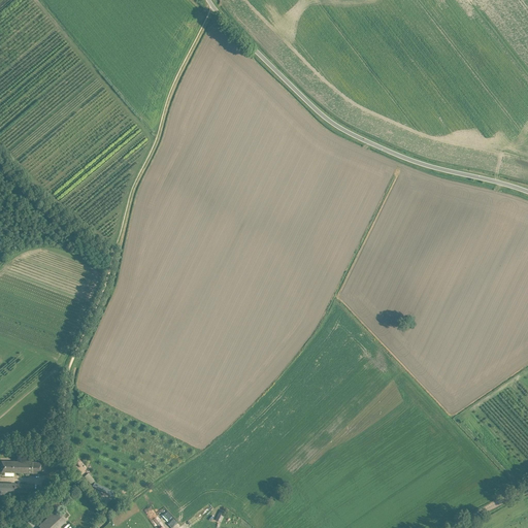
[(30,459),(26,459),(22,459),(21,462),(14,462),(13,472),(33,473),(33,474),(36,474),(41,474),(41,462),(30,462),(30,459)]
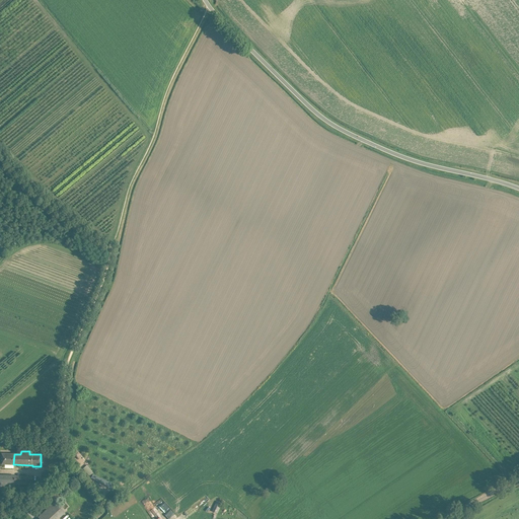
[(13,464),(14,454),(2,453),(1,464),(5,464),(13,464)]
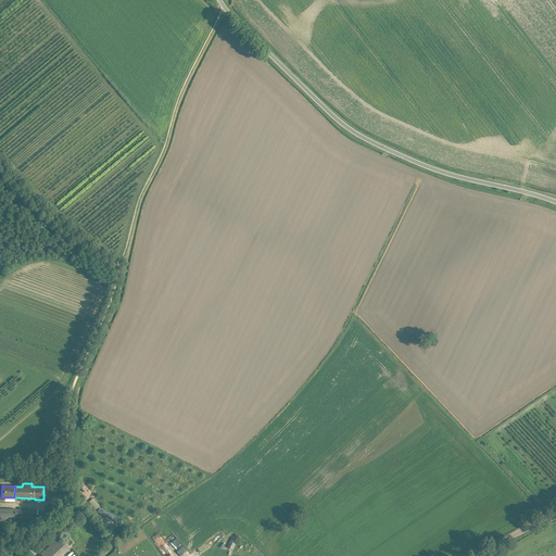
[(93,497),(88,502),(96,510),(100,506),(93,497)]
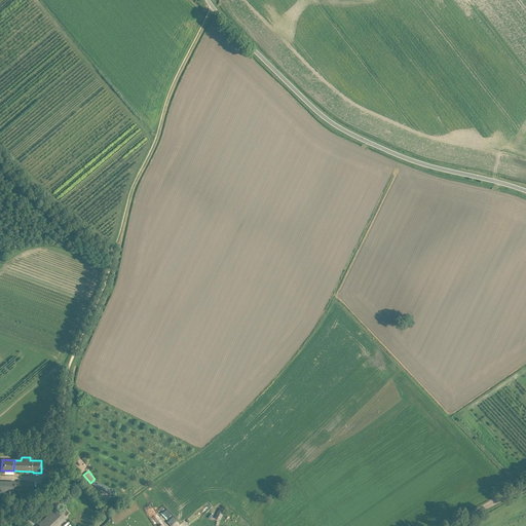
[(12,482),(5,482),(0,482),(0,485),(0,493),(12,494),(12,482)]
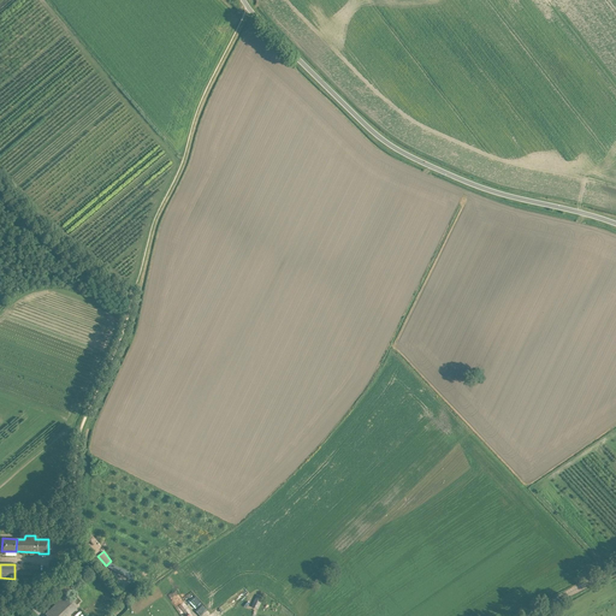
[(258,593),(252,606),(254,608),(258,609),(262,596),(258,593)]
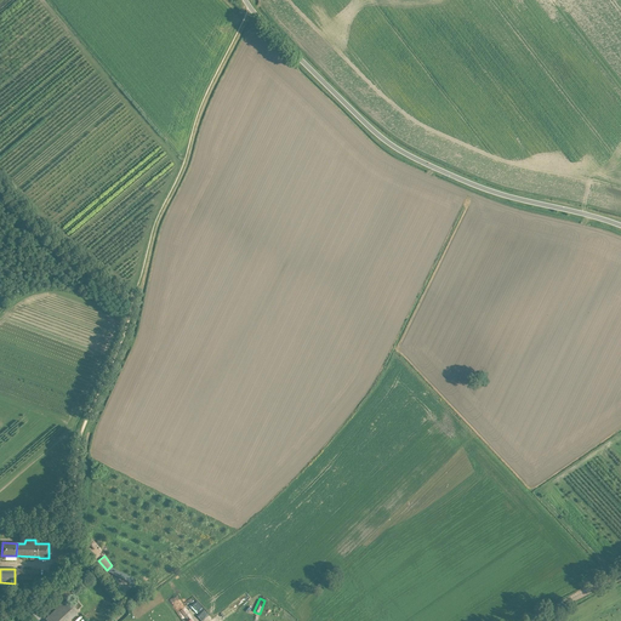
[(67,599),(46,619),(47,620),(69,620),(79,611),(67,599)]
